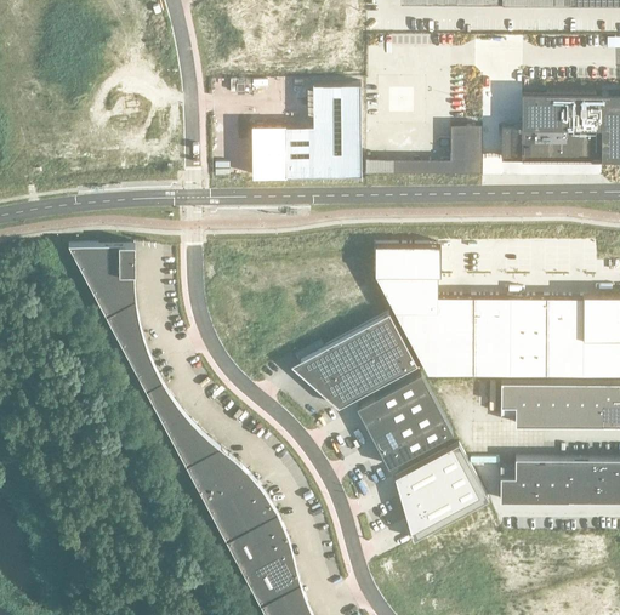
[(279,0),(284,23),(239,32),(249,83),(364,81),(364,0),(279,0)]
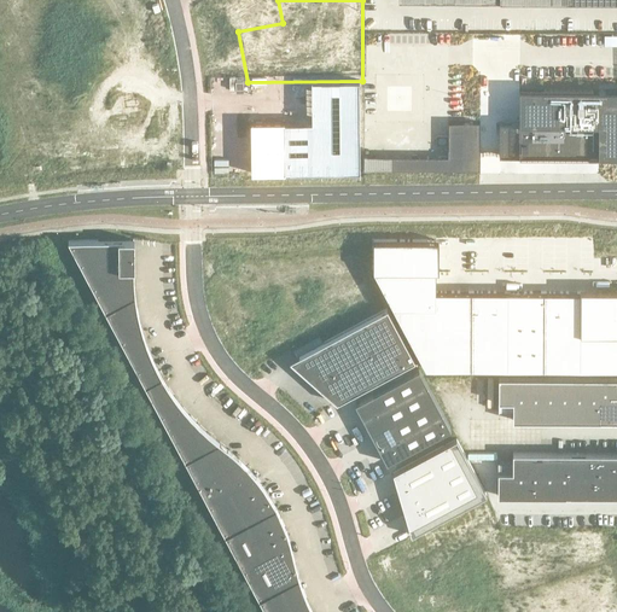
[(359,178),(358,86),(308,86),(309,128),(248,128),(249,179),(359,178)]
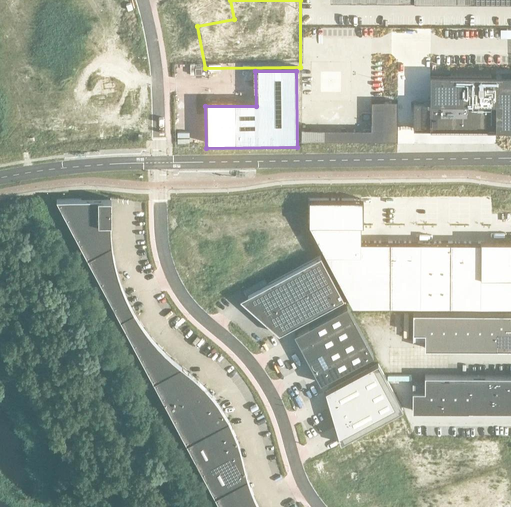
[(412,106),(412,134),(510,134),(510,79),(494,79),(429,79),(429,106),(412,106)]
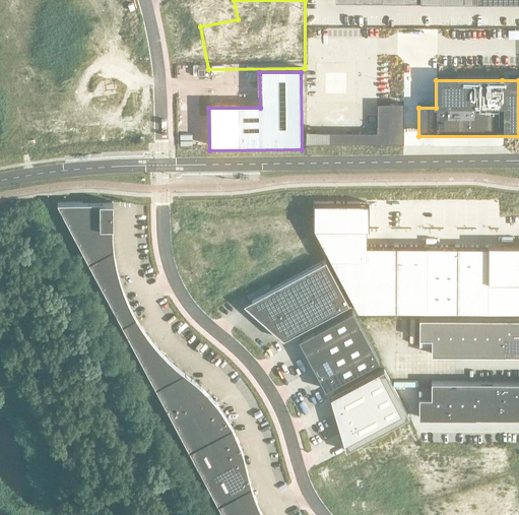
[(56,206),(78,248),(111,231),(111,229),(111,219),(111,217),(112,210),(112,206),(81,206),(56,206)]
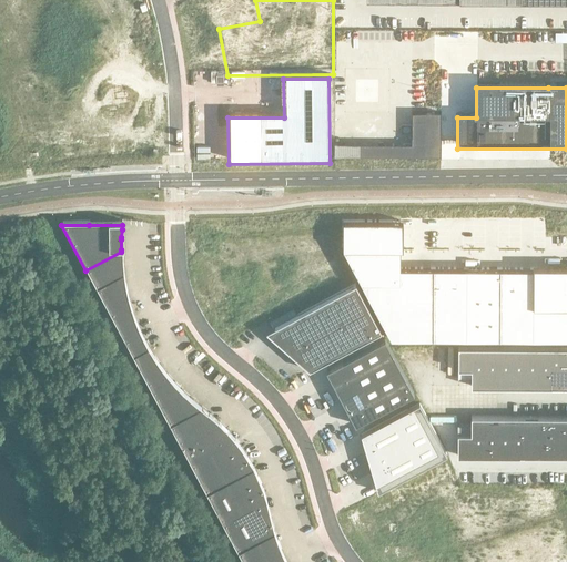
[(342,225),(342,253),(361,288),(400,288),(400,273),(400,226),(342,225)]
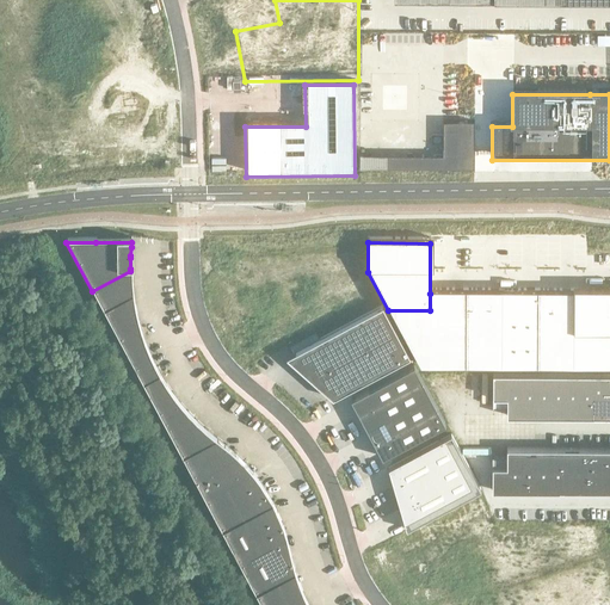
[(92,291),(103,313),(131,297),(131,289),(130,283),(130,273),(130,271),(92,291)]
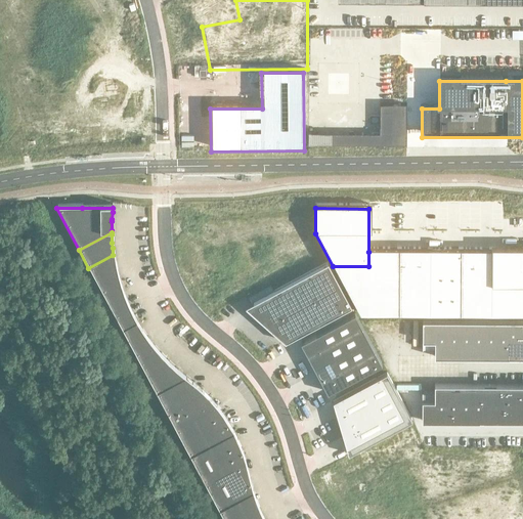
[(368,266),(333,266),(359,317),(399,317),(400,252),(368,252),(368,266)]
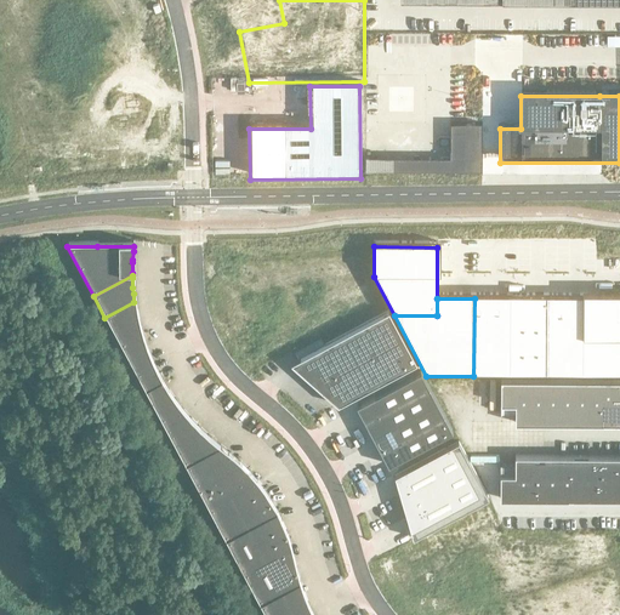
[(475,299),(473,376),(511,376),(511,299),(475,299)]
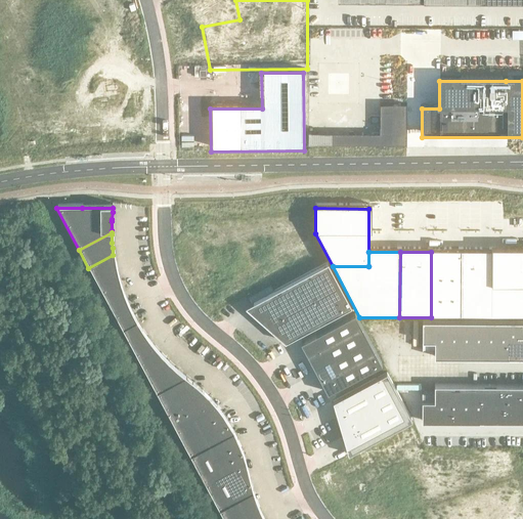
[(431,252),(431,317),(462,317),(462,252),(431,252)]
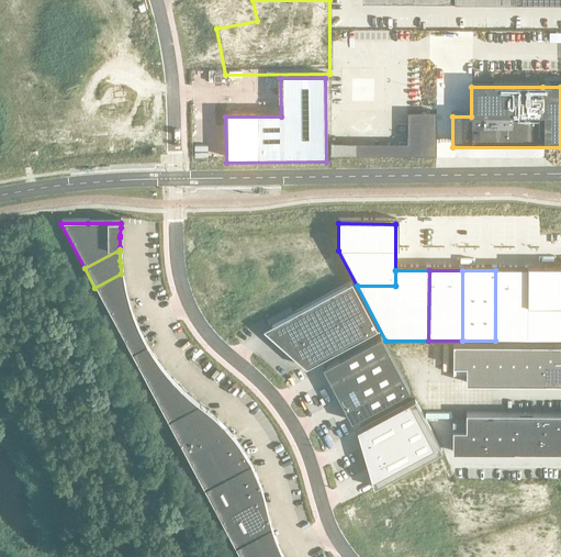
[(495,270),(495,341),(528,341),(528,270),(495,270)]
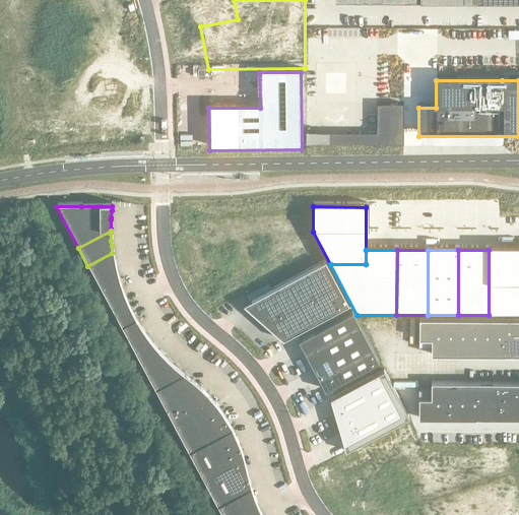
[(518,250),(489,250),(489,315),(518,315),(518,250)]
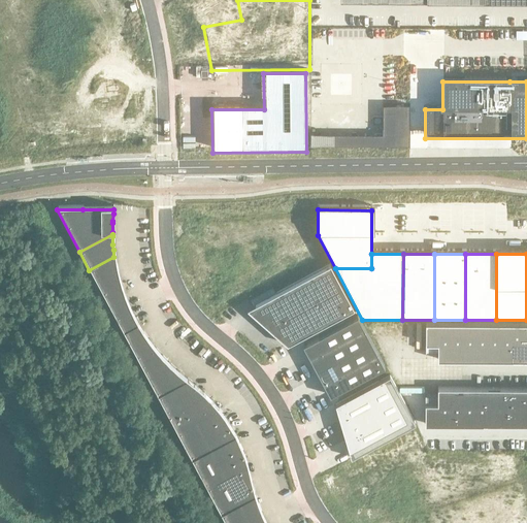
[(114,262),(113,257),(89,270),(108,306),(124,298),(122,290),(120,285),(119,279),(118,278),(116,268),(114,262)]
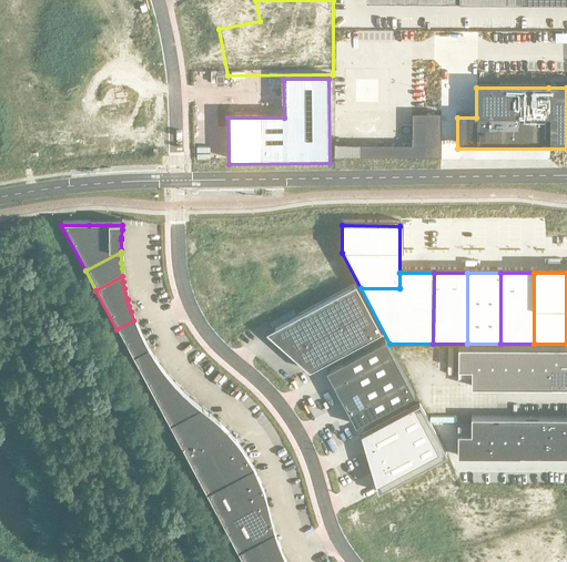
[(354,288),(272,333),(281,331),(285,340),(284,341),(283,341),(315,370),(380,336),(354,288)]
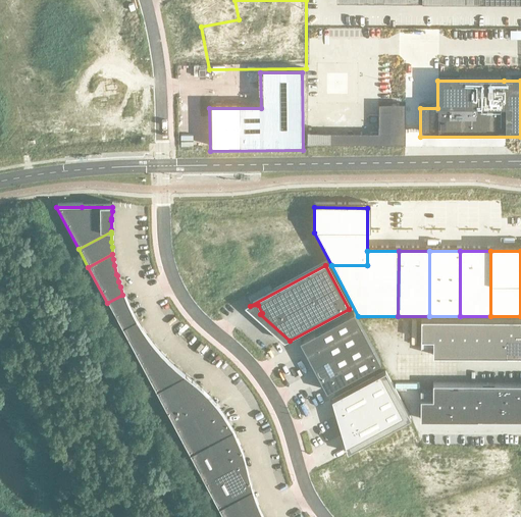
[(107,303),(121,329),(136,322),(135,320),(132,314),(128,308),(127,306),(125,302),(122,295),(107,303)]
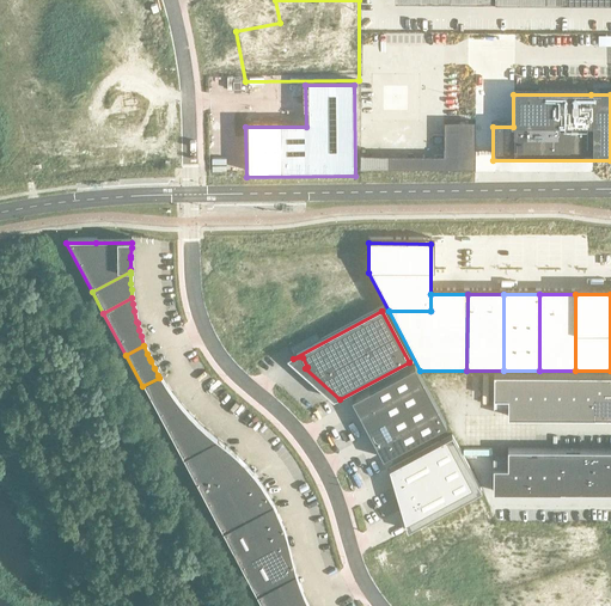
[(414,371),(350,404),(382,463),(445,429),(414,371)]
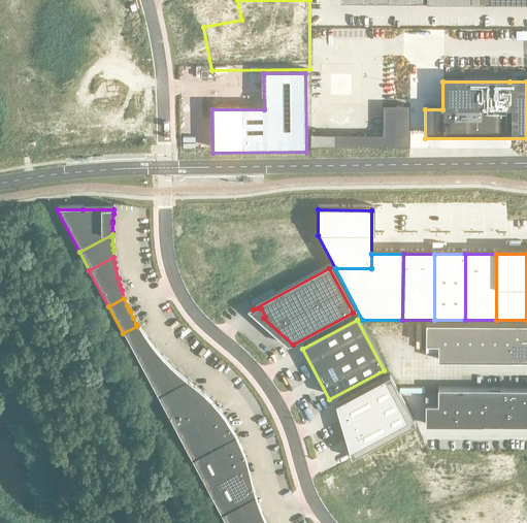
[(123,333),(137,361),(155,352),(150,346),(147,342),(142,334),(139,329),(137,326),(123,333)]
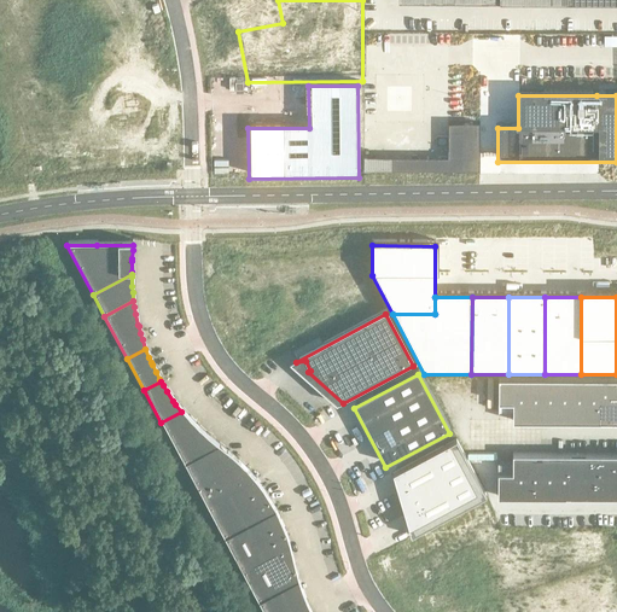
[(616,383),(498,383),(496,407),(511,407),(511,426),(598,426),(616,426),(616,383)]
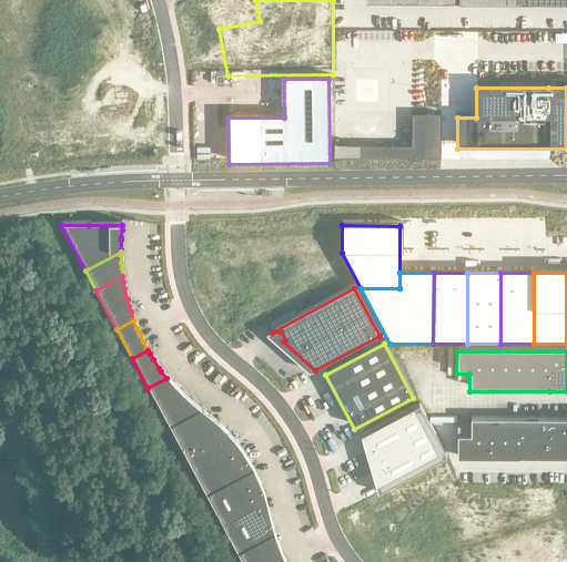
[(173,385),(166,378),(148,388),(153,398),(174,386),(173,385)]
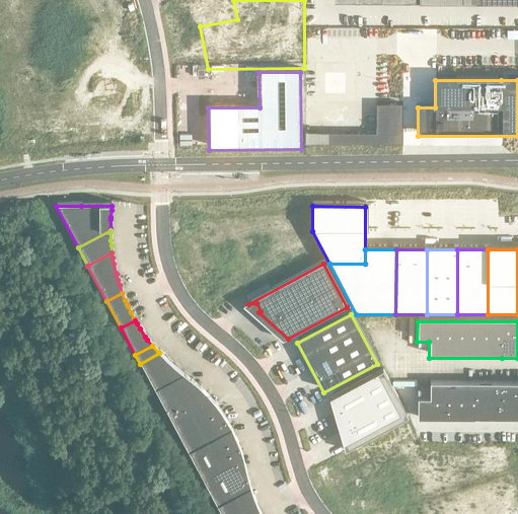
[(140,364),(144,372),(166,361),(164,359),(159,353),(140,364)]
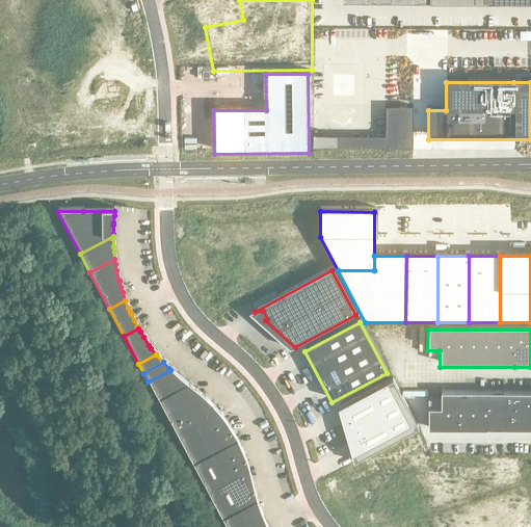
[(148,381),(158,400),(188,385),(181,379),(178,377),(170,370),(148,381)]
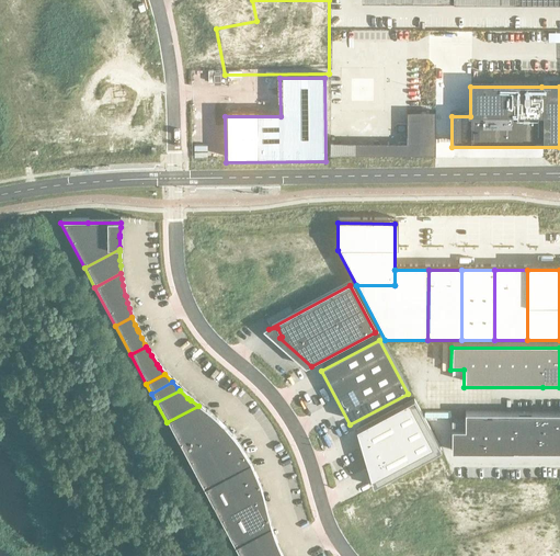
[(413,404),(355,434),(356,438),(358,437),(364,447),(364,449),(361,451),(367,475),(372,473),(372,474),(378,485),(370,488),(372,491),(441,455),(413,404)]
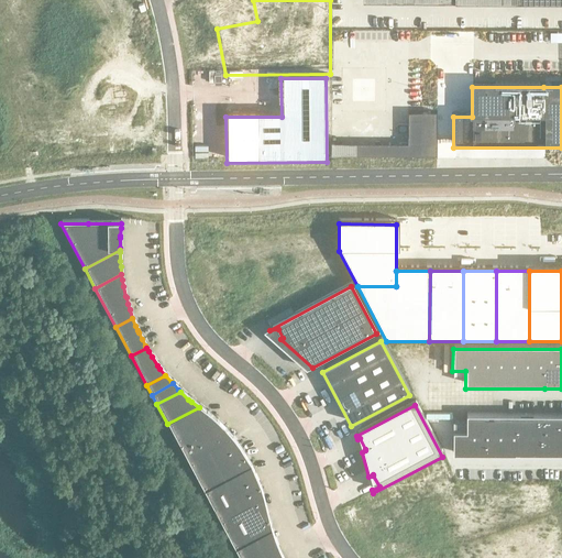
[(200,408),(199,407),(167,424),(177,444),(217,423),(215,420),(209,416),(207,414),(200,408)]
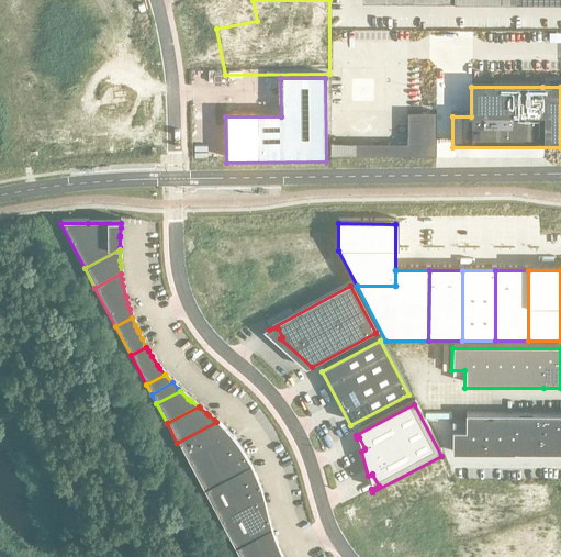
[(560,416),(464,416),(464,434),(451,434),(451,456),(542,456),(542,457),(560,456),(560,416)]
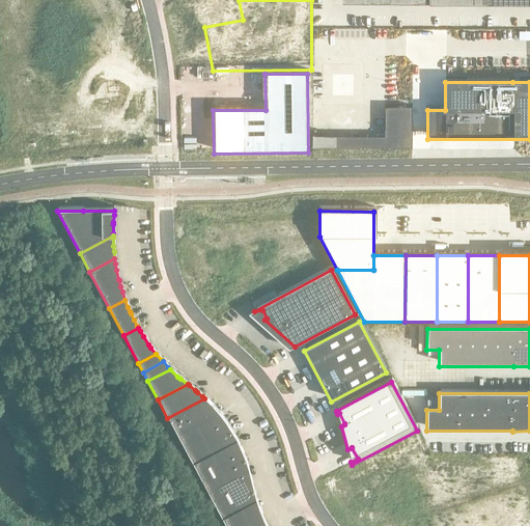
[(211,405),(204,398),(167,418),(177,436),(218,414),(217,412),(212,406),(211,405)]
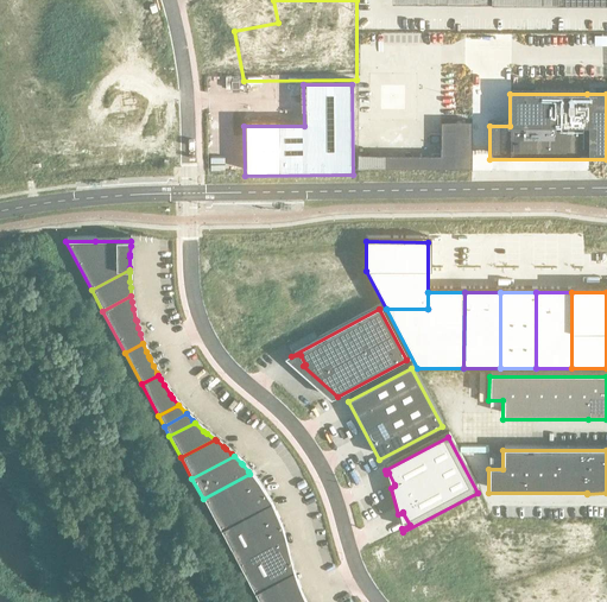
[(255,482),(250,474),(203,499),(220,531),(270,504),(265,496),(263,493),(260,489),(258,486),(255,482)]
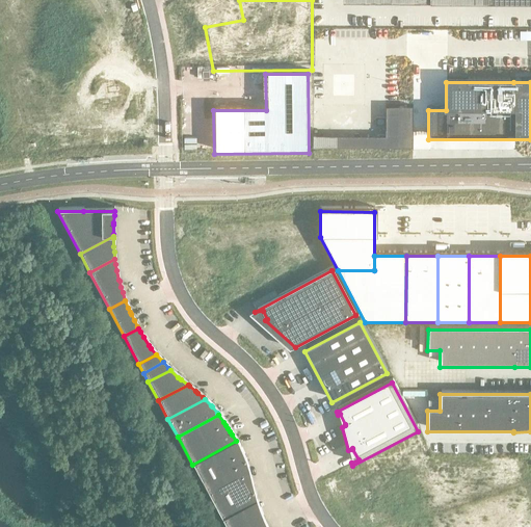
[(417,433),(352,468),(353,470),(376,457),(380,467),(364,476),(408,526),(529,526),(530,522),(530,519),(530,460),(431,460),(417,433)]
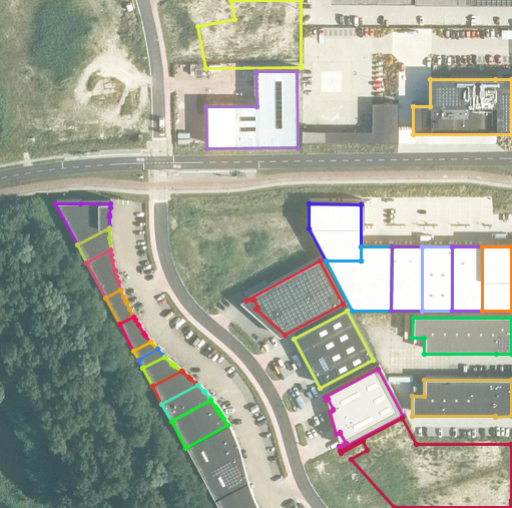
[(229,430),(227,425),(185,448),(199,474),(238,453),(236,447),(235,443),(232,435),(229,430)]
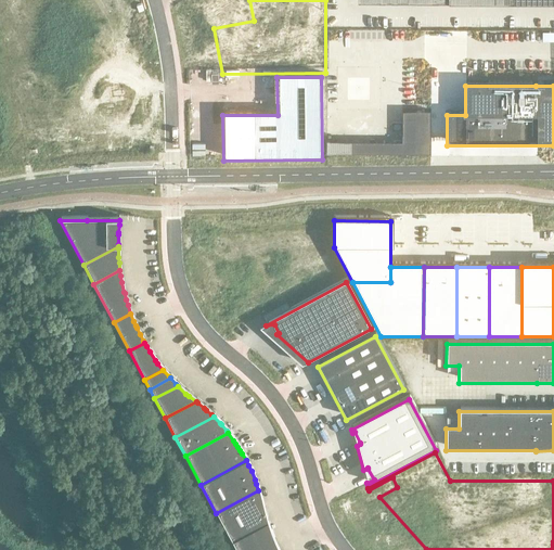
[(260,495),(258,490),(216,513),(231,542),(267,523),(267,522),(265,514),(261,502),(261,499),(260,495)]
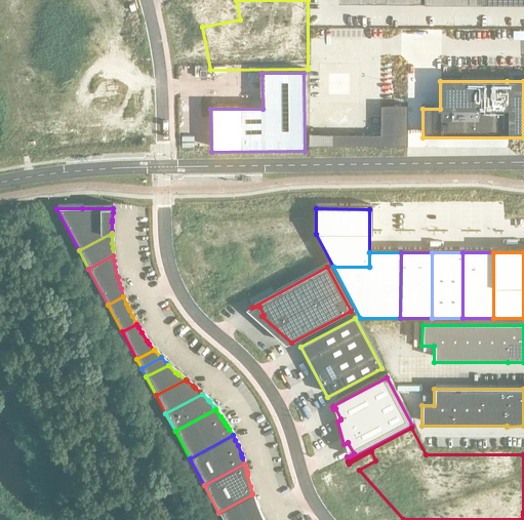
[(254,501),(252,494),(218,513),(222,519),(262,519),(262,518),(259,513),(256,506),(254,501)]
